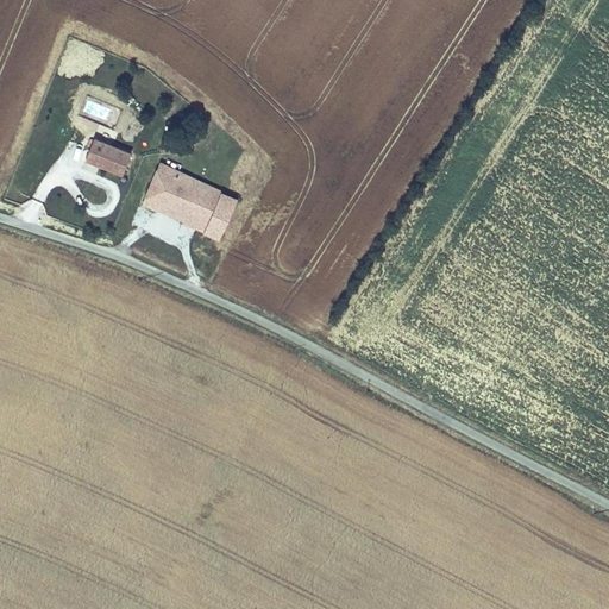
[(176,131),(158,125),(156,133),(173,140),(176,131)]
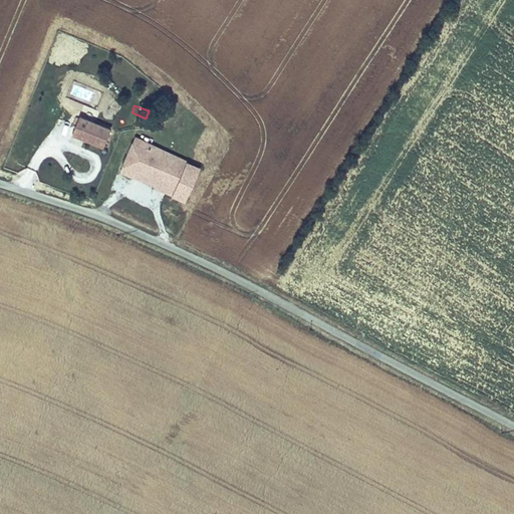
[(79,118),(73,135),(109,151),(112,143),(110,143),(113,133),(79,118)]
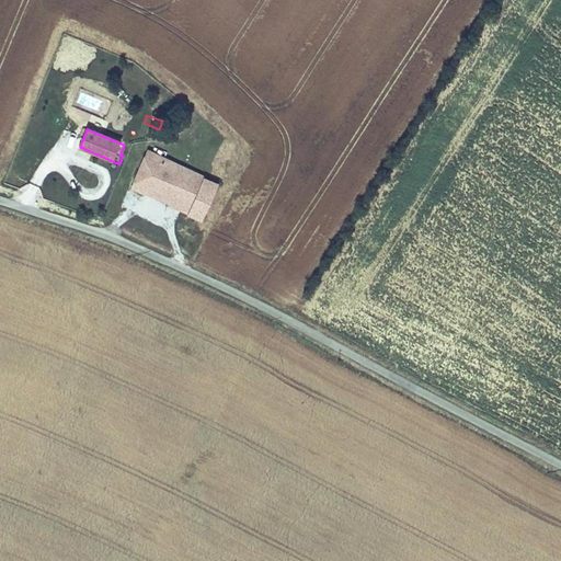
[(190,214),(203,178),(148,151),(132,189),(145,195),(151,181),(163,186),(160,195),(174,202),(173,207),(190,214)]
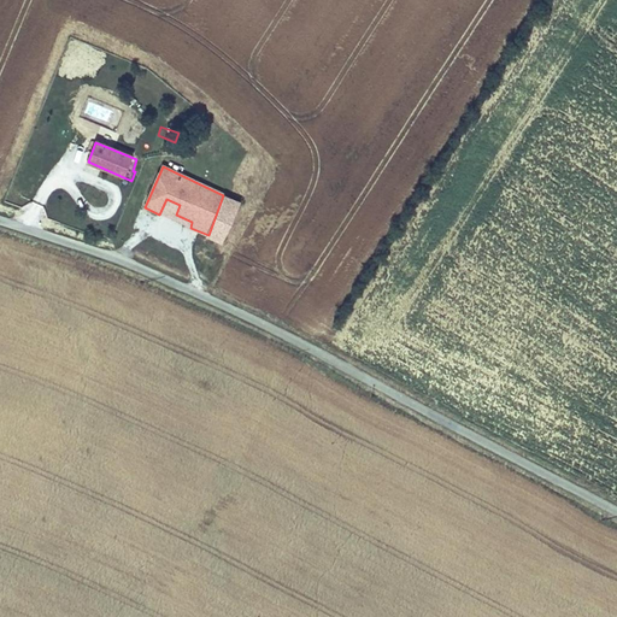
[(252,209),(223,195),(209,235),(235,248),(252,209)]
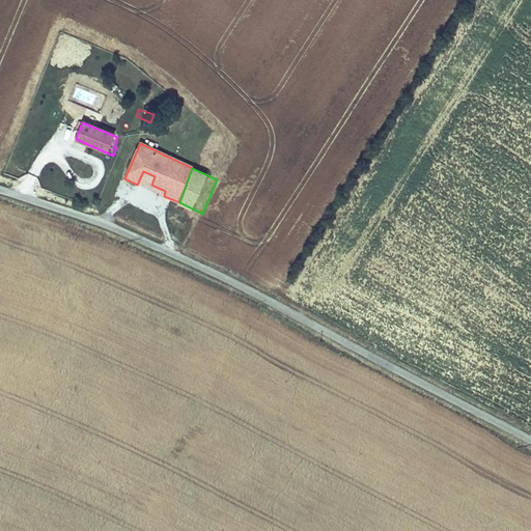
[(143,171),(137,185),(164,196),(165,191),(151,185),(155,176),(143,171)]
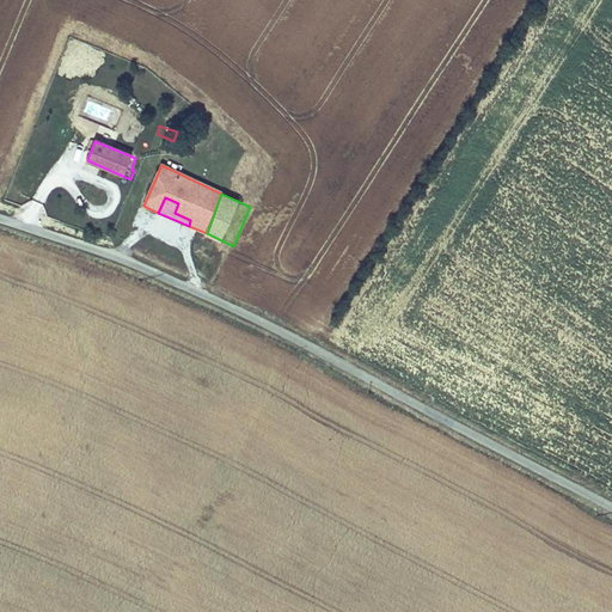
[(92,203),(81,199),(77,212),(86,216),(92,203)]
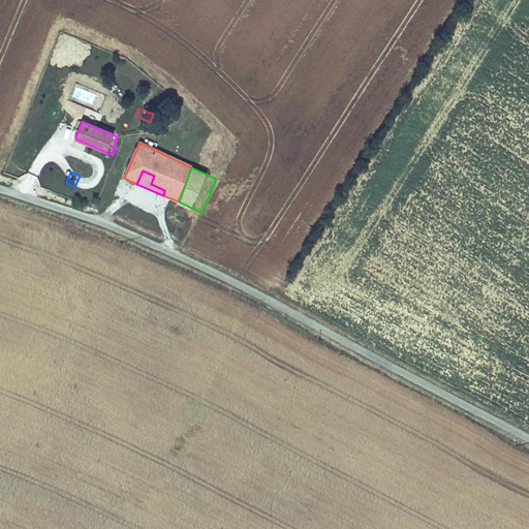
All buildings are outlined.
